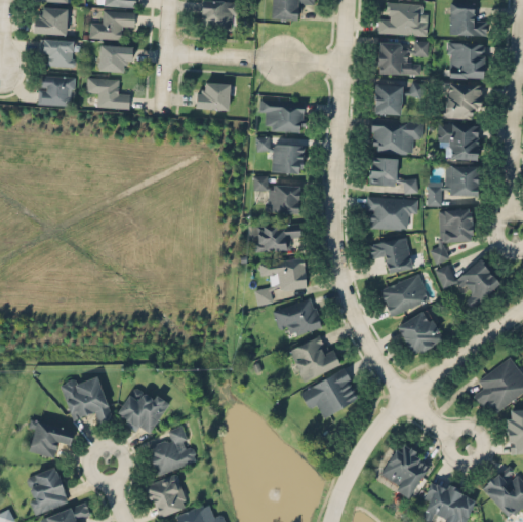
[(94,0),(94,7),(136,8),(136,0),(94,0)]
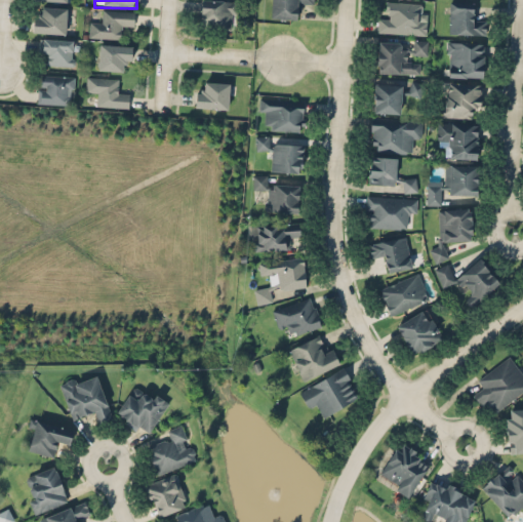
[(273,0),(273,19),(303,21),(303,3),(315,3),(315,0),(273,0)]
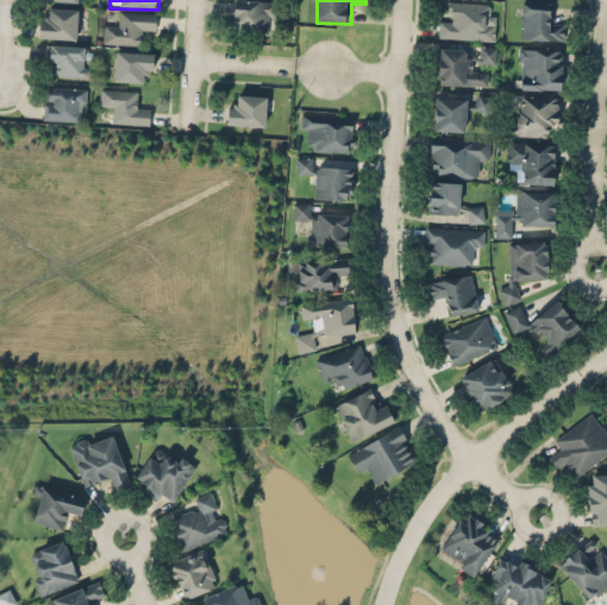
[(236,35),(275,35),(275,2),(236,2),(236,35)]
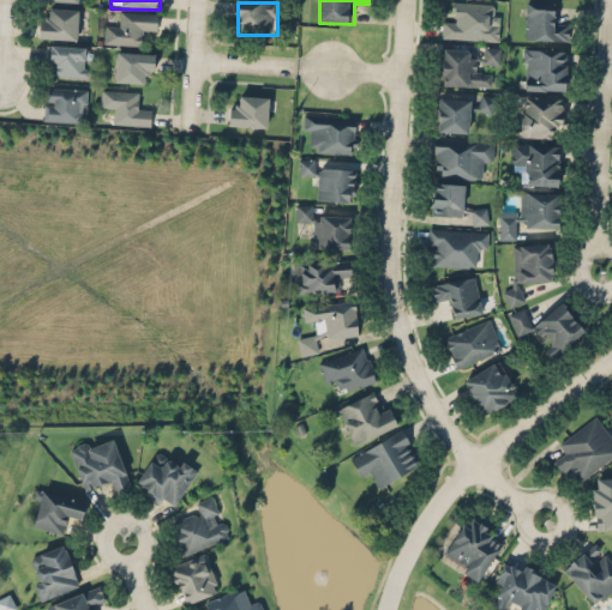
[(499,42),(501,18),(493,17),(493,5),(456,5),(456,25),(444,25),(443,41),(499,42)]
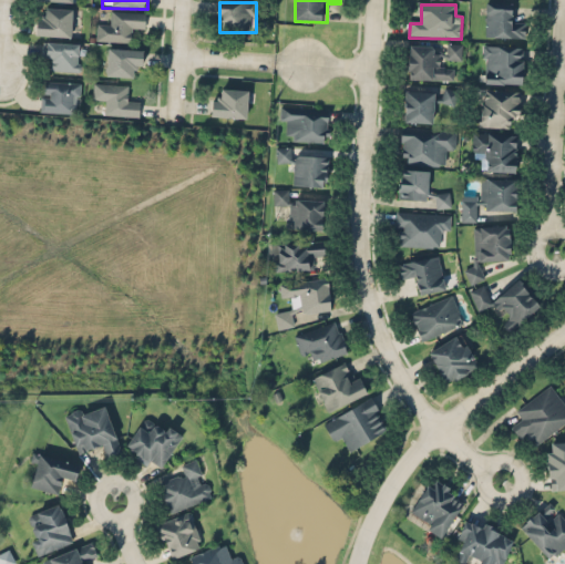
[(514,22),(514,4),(486,4),(486,39),(526,39),(526,22),(514,22)]
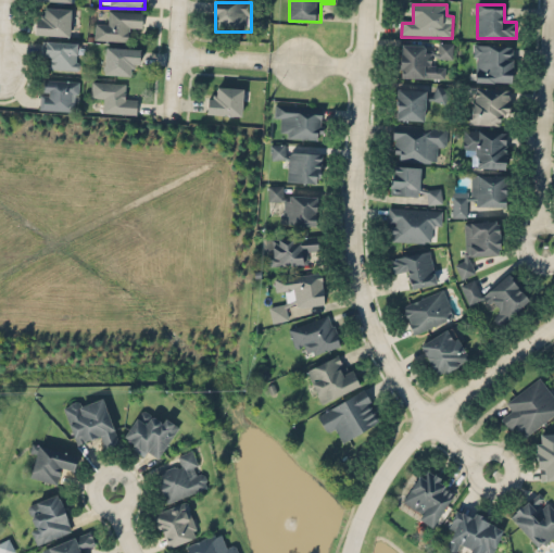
[(37,36),(71,37),(72,10),(48,10),(48,17),(37,17),(37,36)]
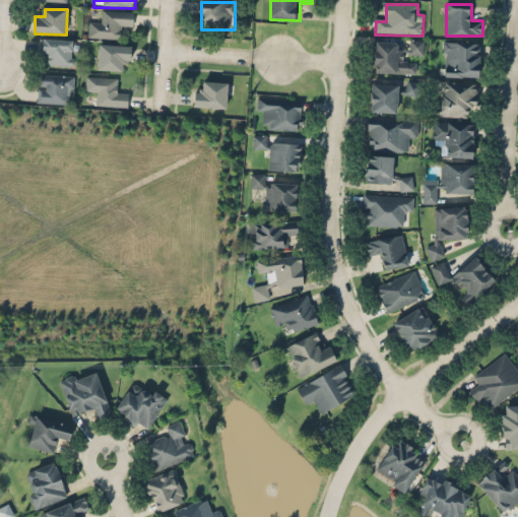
[(90,40),(123,41),(123,29),(133,30),(133,12),(102,11),(102,20),(90,20),(90,40)]
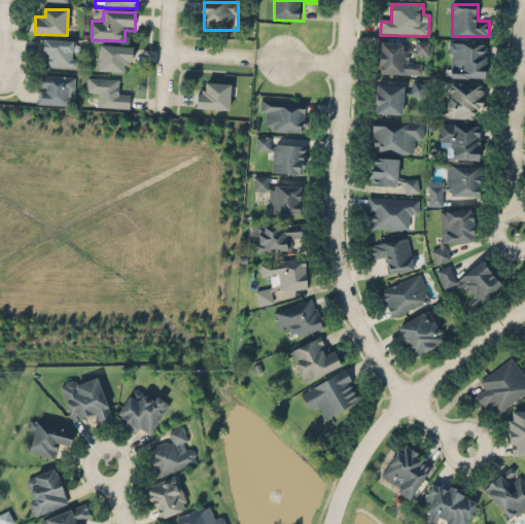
[(76,41),(44,41),(44,67),(75,67),(76,41)]
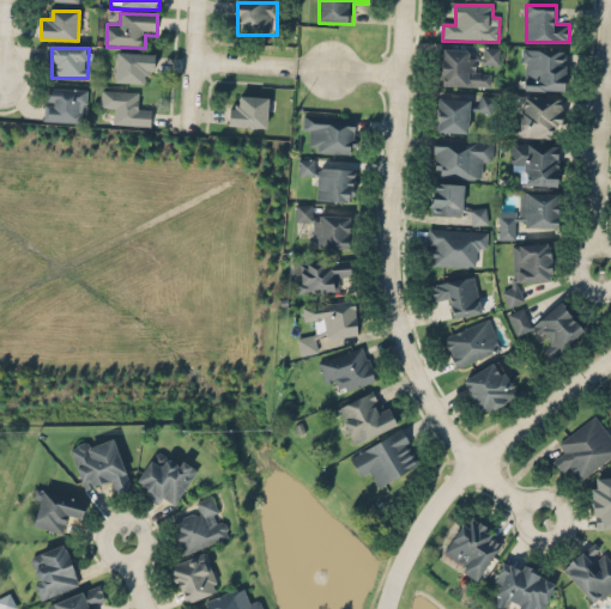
[(487,65),(500,65),(500,49),(487,49),(487,65)]
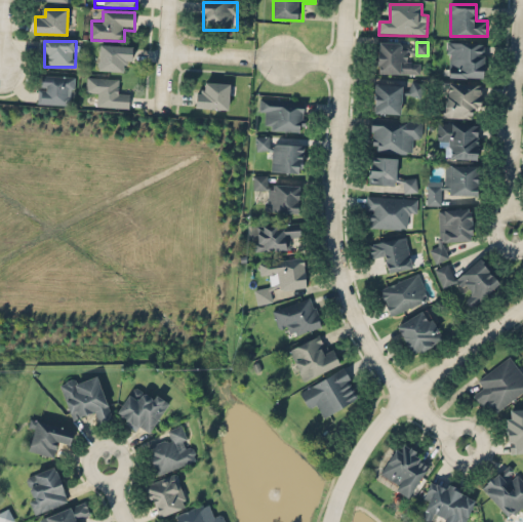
[(420,75),(421,65),(409,65),(409,52),(402,51),(402,43),(378,43),(378,75),(420,75)]
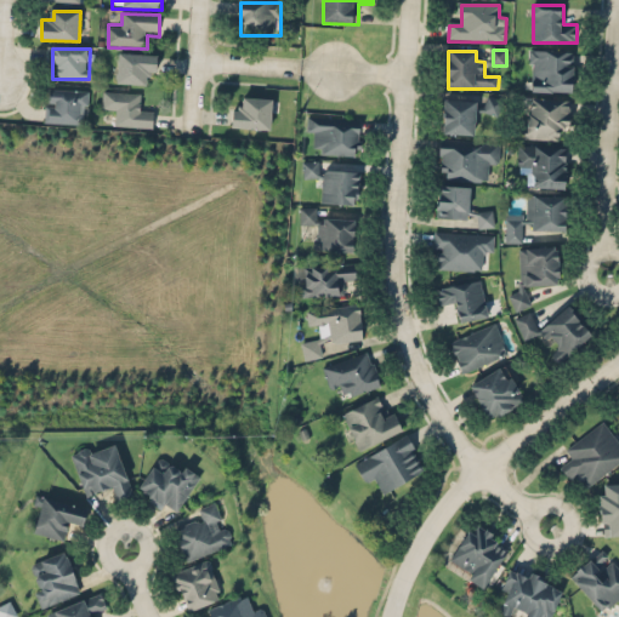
[(529,92),(574,93),(575,52),(531,51),(529,92)]
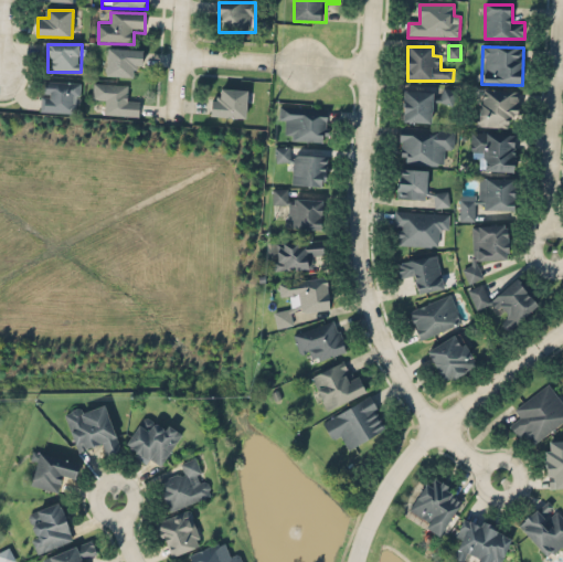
[(109,77),(134,77),(134,67),(142,67),(142,51),(109,51),(109,77)]
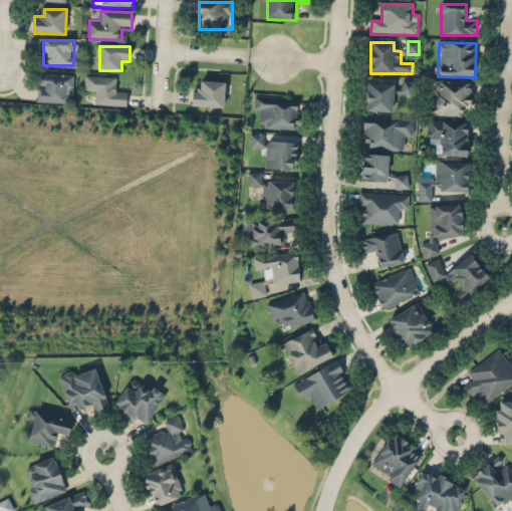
[(38,103),(72,104),(73,76),(39,75),(38,103)]
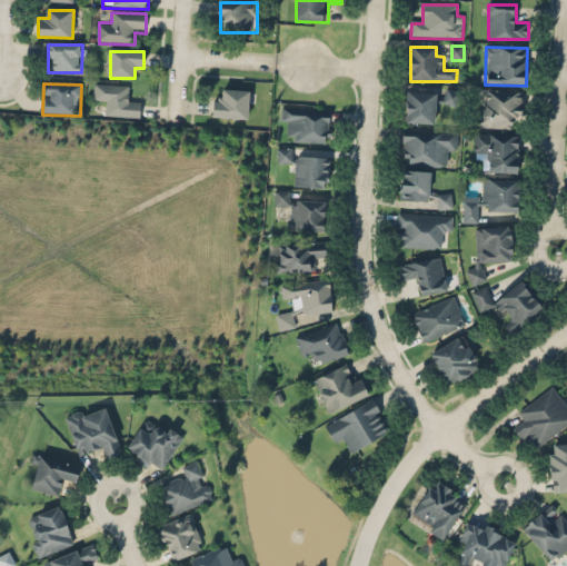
[(131,88),(96,86),(96,105),(107,106),(107,117),(140,118),(141,99),(130,98),(131,88)]
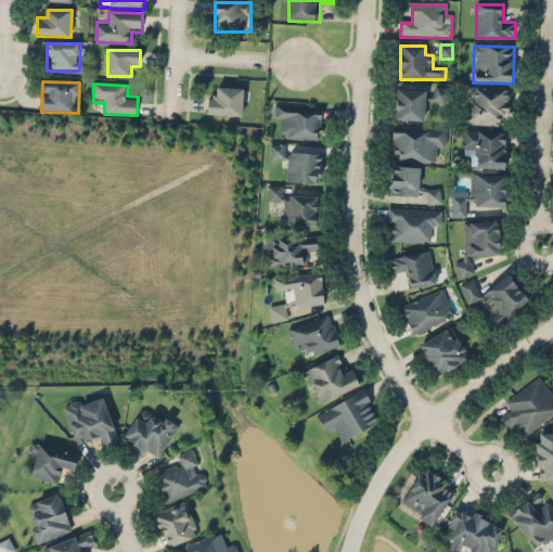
[(243,89),(219,89),(219,98),(208,98),(208,116),(243,116),(243,89)]
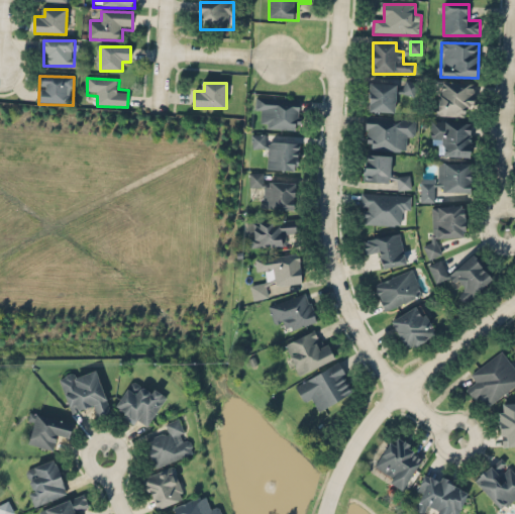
[(405,96),(417,96),(417,83),(405,83),(405,96)]
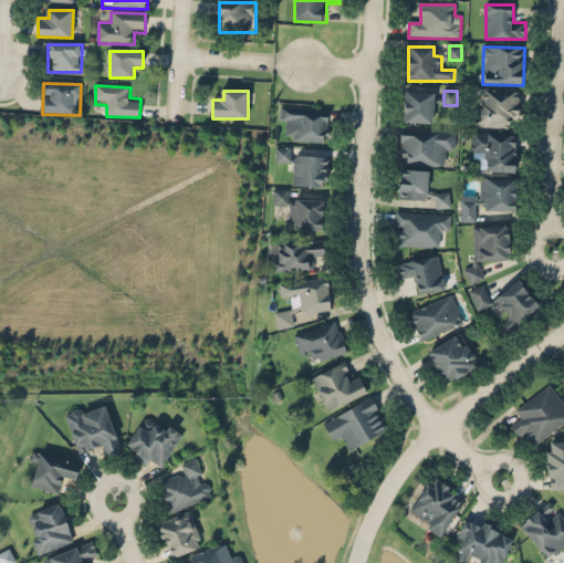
[(520,92),(482,91),(480,127),(510,128),(510,118),(520,118),(520,92)]
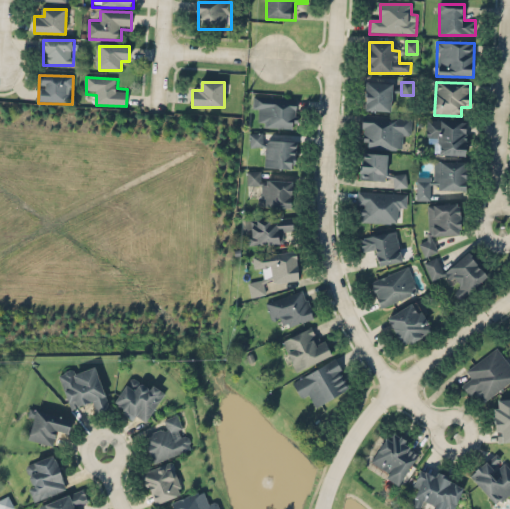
[(392,83),(367,83),(366,112),(392,112),(392,83)]
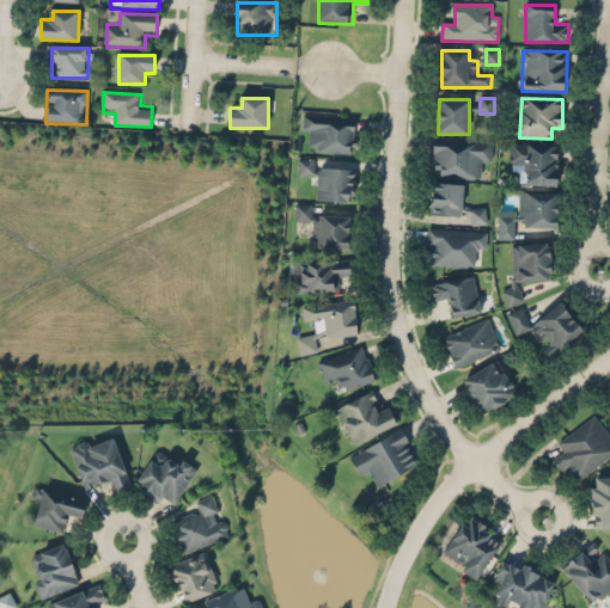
[(355,117),(304,117),(304,140),(315,140),(315,154),(355,154),(355,117)]
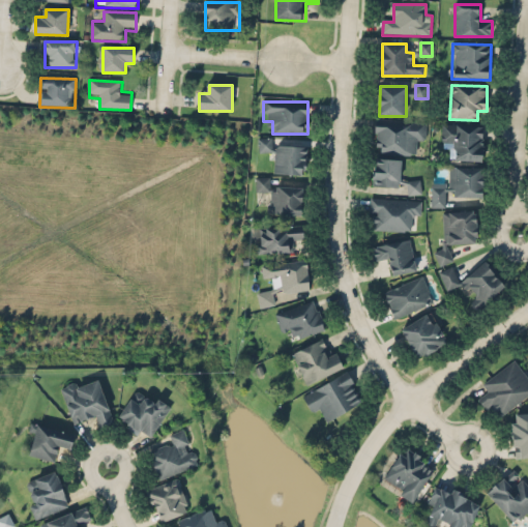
[(428,121),(376,120),(375,146),(382,146),(382,155),(416,156),(416,145),(428,145),(428,121)]
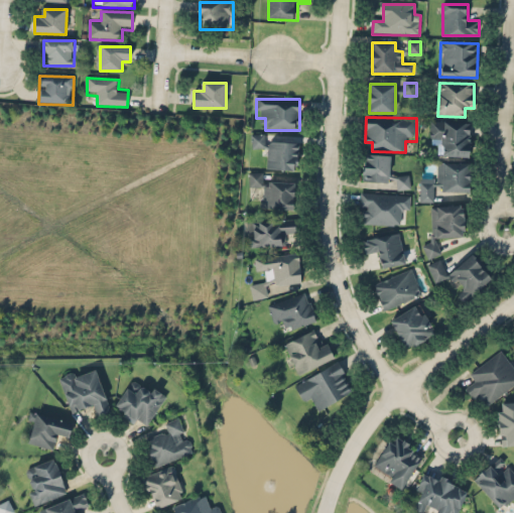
[(472,123),(431,121),(430,144),(441,145),(440,157),(471,158),(472,123)]
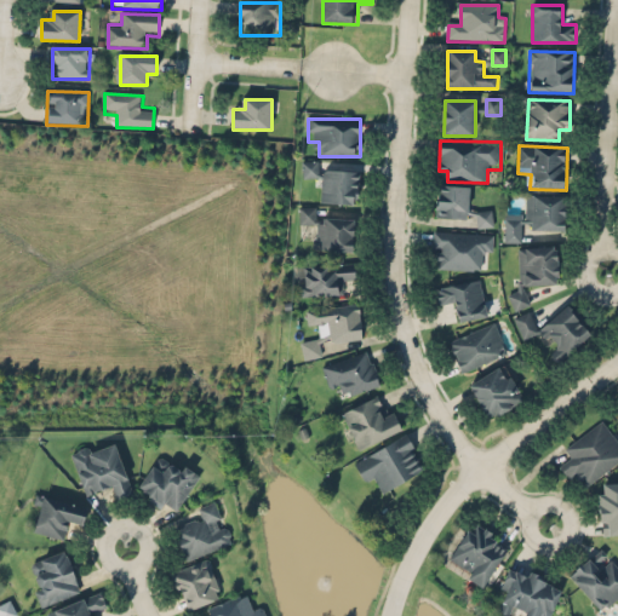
[(321,171),(321,163),(304,163),(304,179),(320,180),(319,205),(359,206),(359,172),(321,171)]
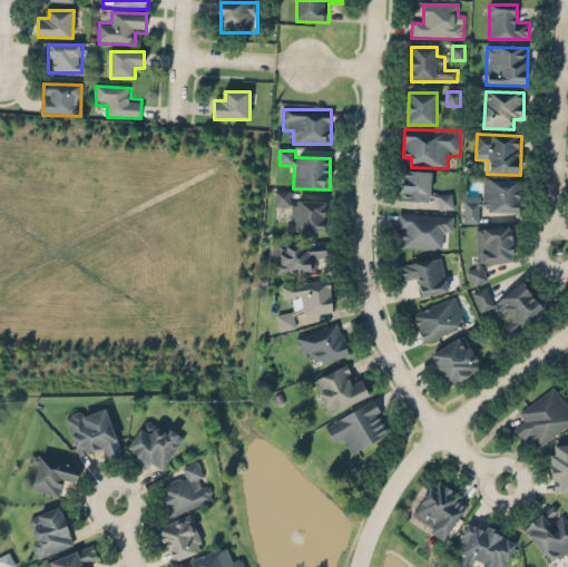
[(432,173),(403,172),(402,201),(439,202),(439,211),(454,211),(454,195),(431,195),(432,173)]
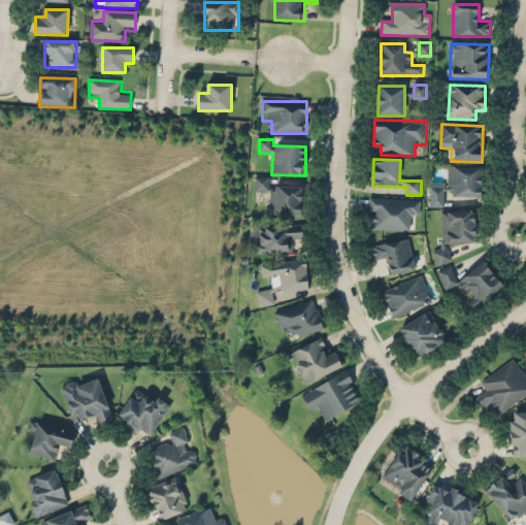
[(482,197),(482,168),(448,167),(448,183),(431,183),(430,207),(445,208),(445,196),(482,197)]
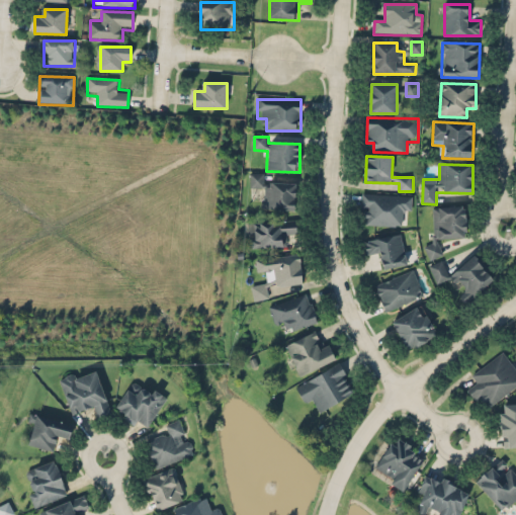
[(296,183),(265,183),(265,175),(251,175),(251,189),(263,189),(263,210),(295,210),(296,183)]
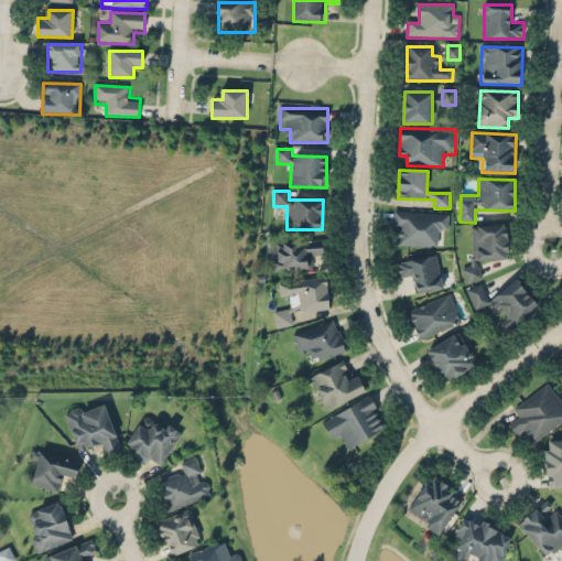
[(449,213),(395,213),(395,247),(438,247),(438,235),(449,235),(449,213)]
